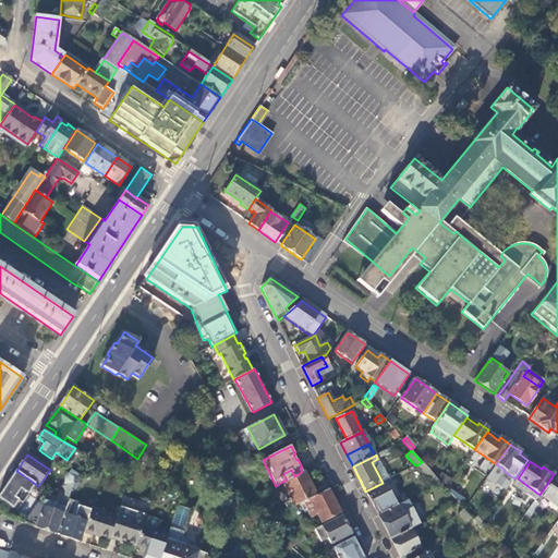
[(440,483),(429,470),(422,462),(416,465),(417,466),(428,480),(429,478),(436,485),(440,483)]
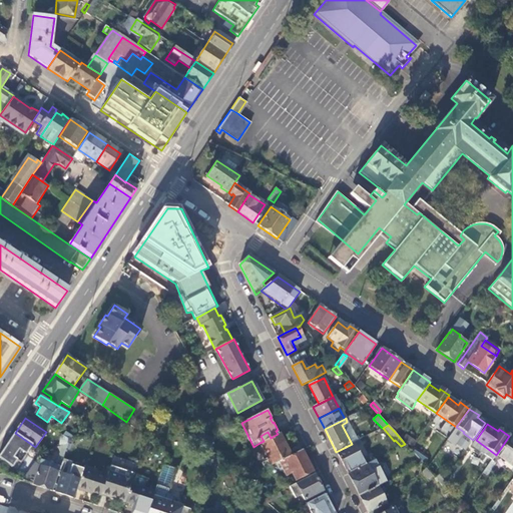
[(32,445),(15,433),(0,454),(0,458),(13,467),(18,460),(20,462),(32,445)]
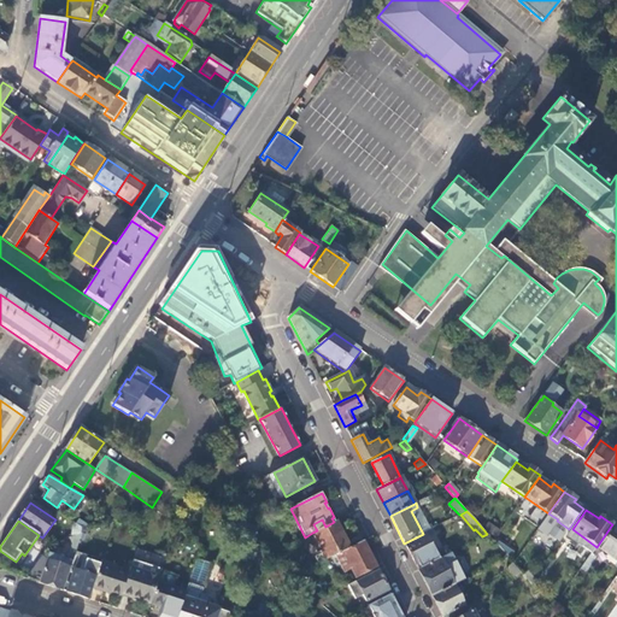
[(327,559),(335,556),(350,547),(335,521),(334,522),(325,527),(317,530),(312,533),(327,559)]
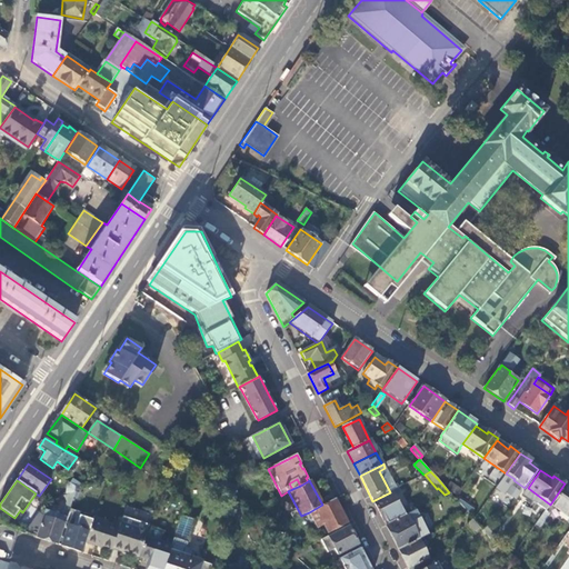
[(80,490),(68,482),(63,496),(76,491),(80,490)]
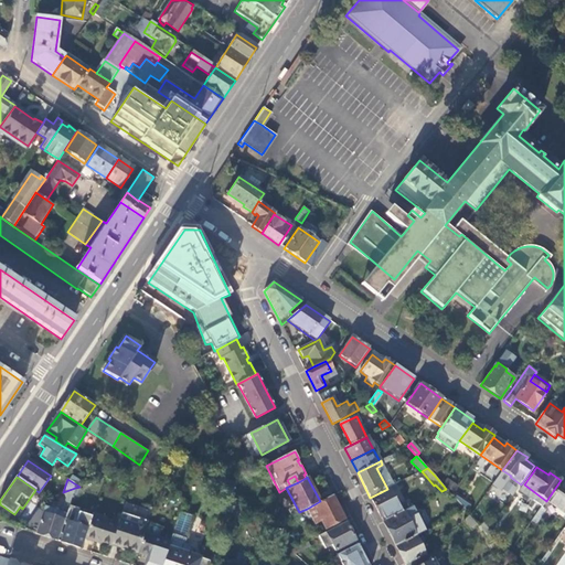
[(564,482),(561,480),(546,501),(545,501),(564,514),(564,482)]
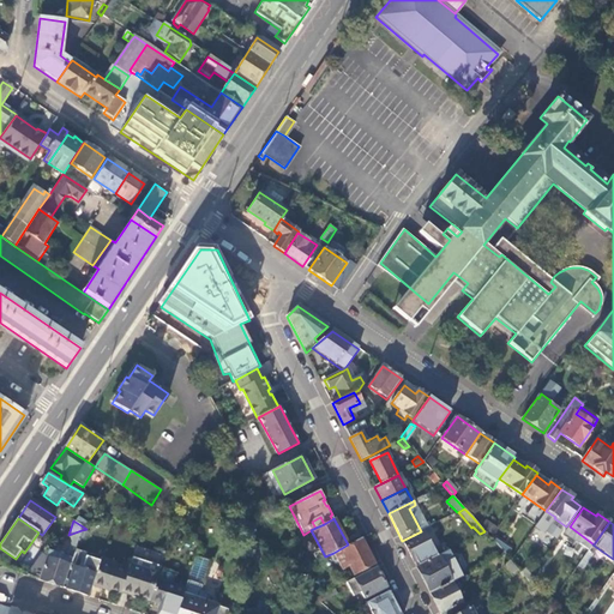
[(433,524),(421,531),(402,541),(416,567),(438,557),(426,533),(434,528),(433,524)]
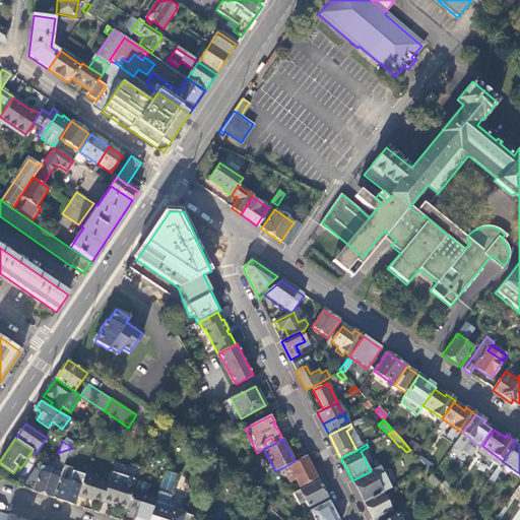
[(63,467),(69,449),(58,453),(61,458),(58,466),(63,467)]
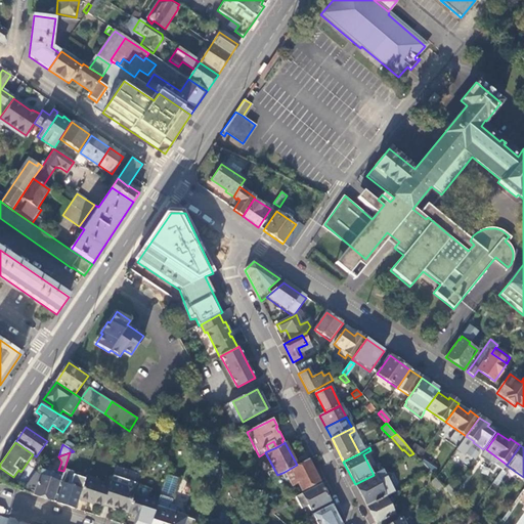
[(222,470),(210,457),(205,462),(214,470),(211,479),(218,482),(222,470)]
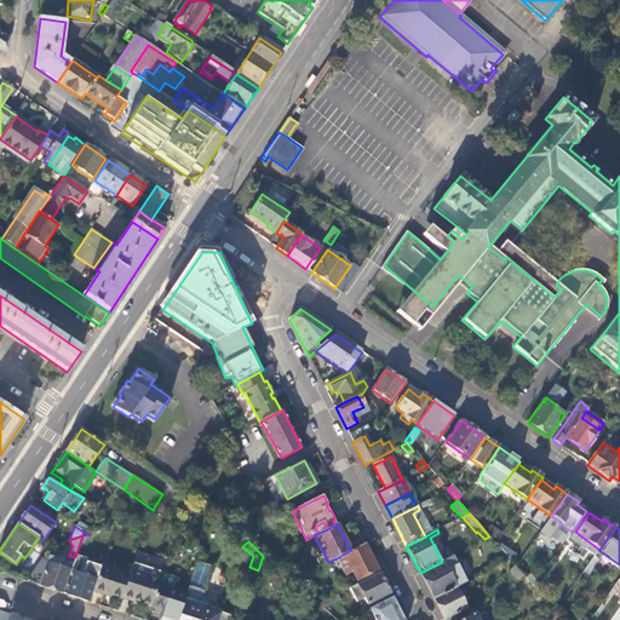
[(357,580),(378,569),(365,544),(351,550),(337,558),(346,575),(352,572),(357,580)]
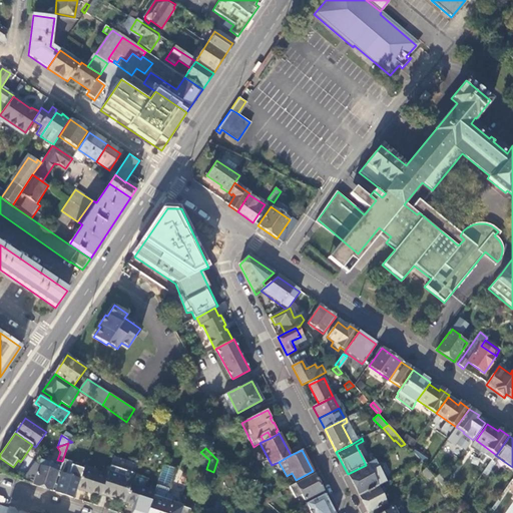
[(414,451),(412,453),(423,465),(426,460),(414,451)]
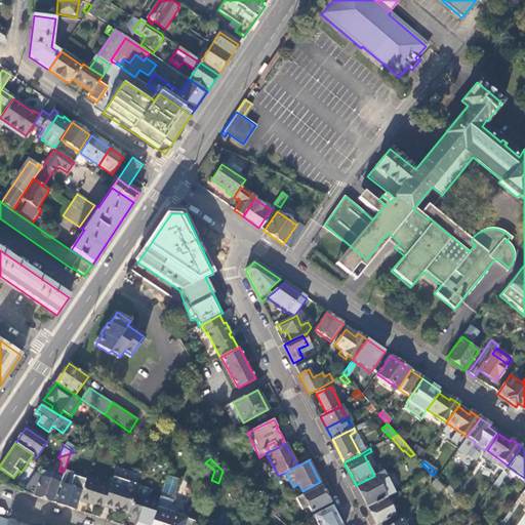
[(490,476),(491,469),(482,467),(481,474),(490,476)]
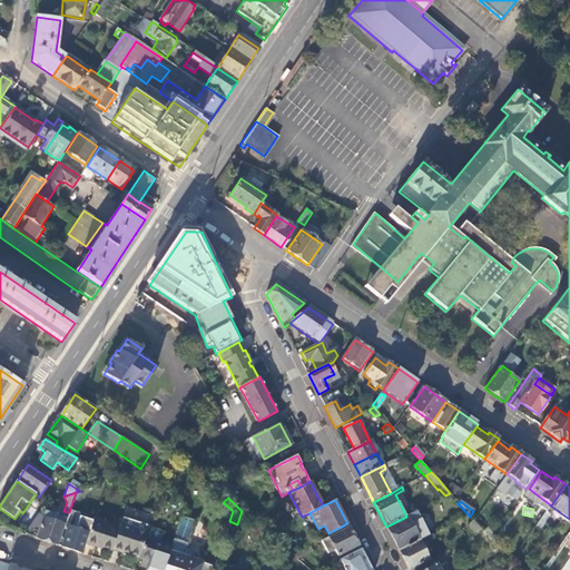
[(45,510),(42,518),(65,524),(68,517),(45,510)]
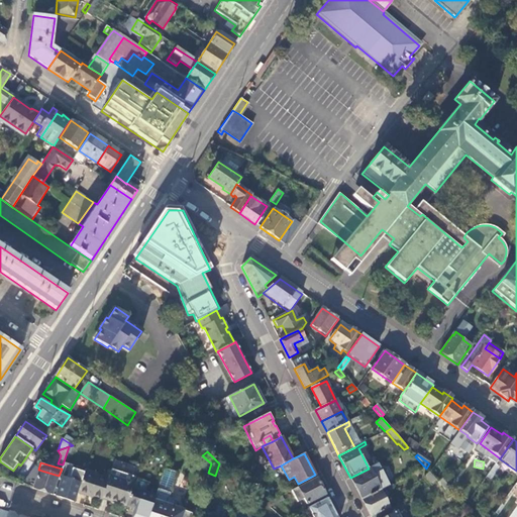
[(499,468),(495,464),(486,478),(491,481),(499,468)]
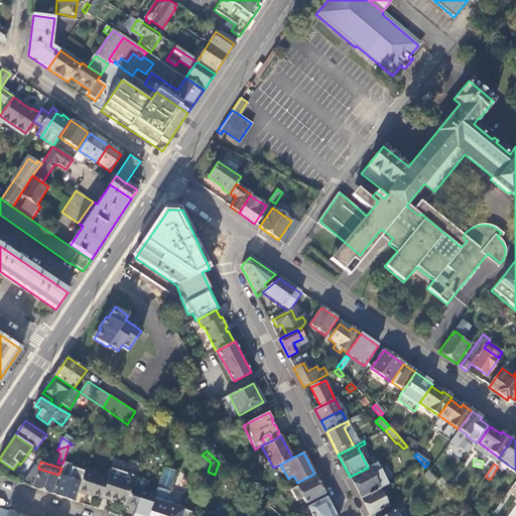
[(350,477),(361,499),(379,490),(379,489),(368,468),(350,477)]
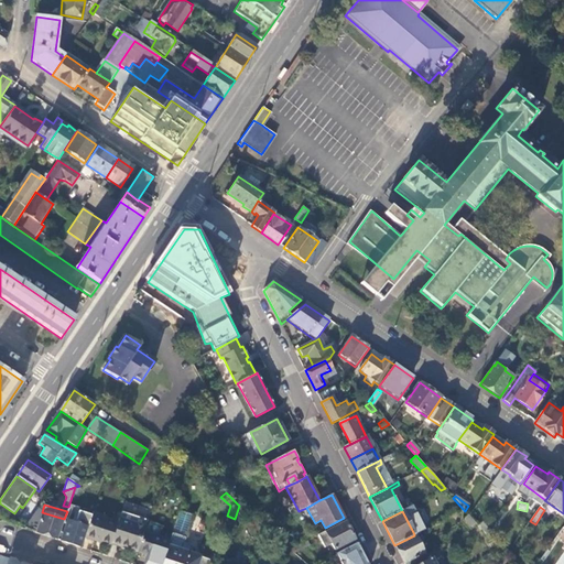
[(42,512),(35,532),(57,540),(64,519),(42,512)]
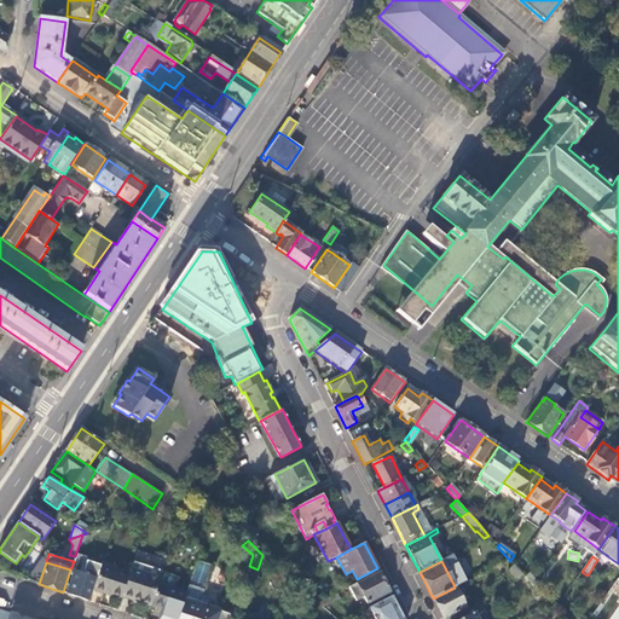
[(524,577),(514,565),(508,571),(518,580),(524,577)]
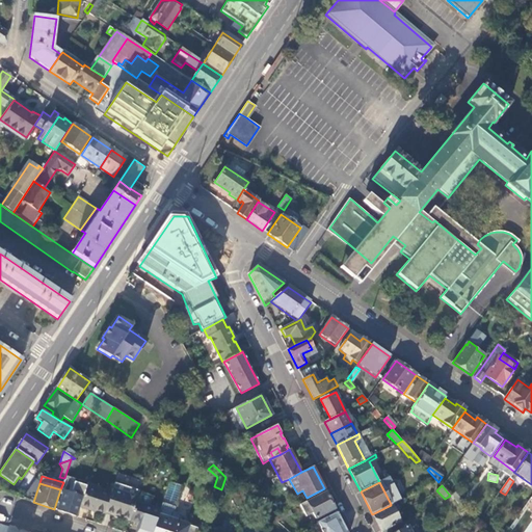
[(63,491),(57,510),(77,516),(80,507),(85,490),(74,486),(71,494),(63,491)]
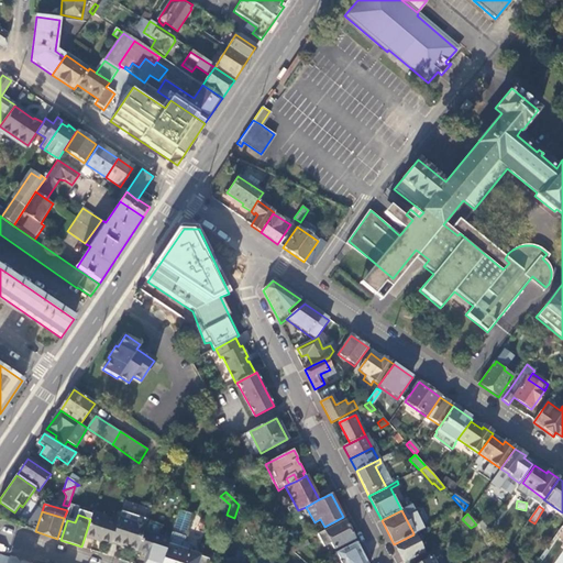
[(91,515),(90,519),(85,537),(98,541),(98,540),(110,544),(111,543),(118,523),(91,515)]
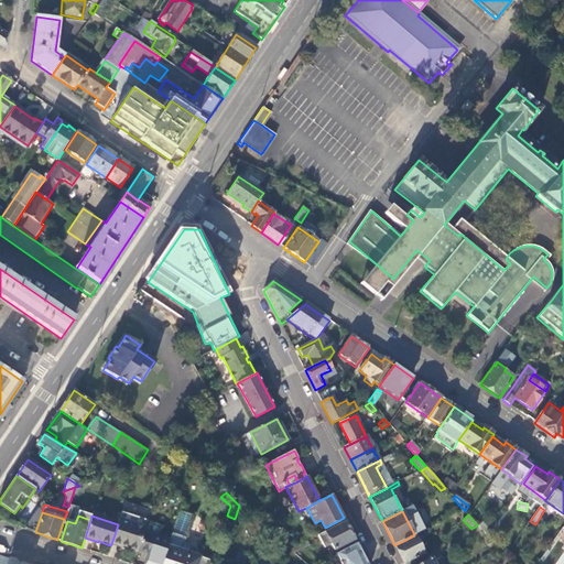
[(137,553),(143,532),(144,529),(119,520),(118,524),(111,544),(121,548),(122,546),(128,549),(128,550),(137,553)]
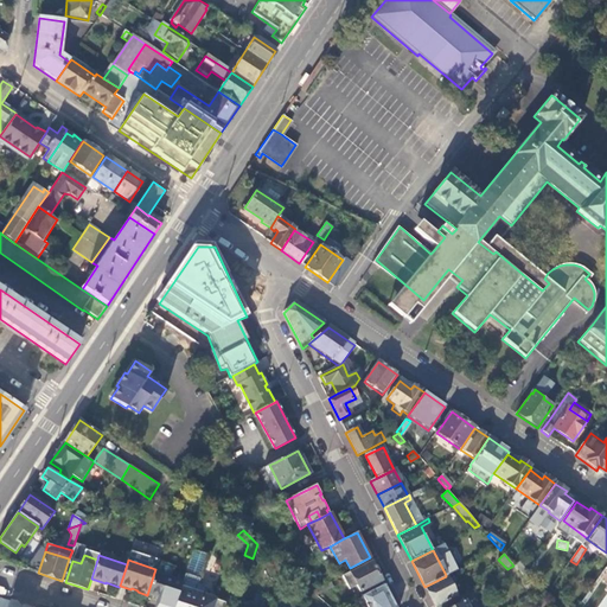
[(360,592),(382,581),(372,561),(342,576),(349,589),(357,586),(360,592)]
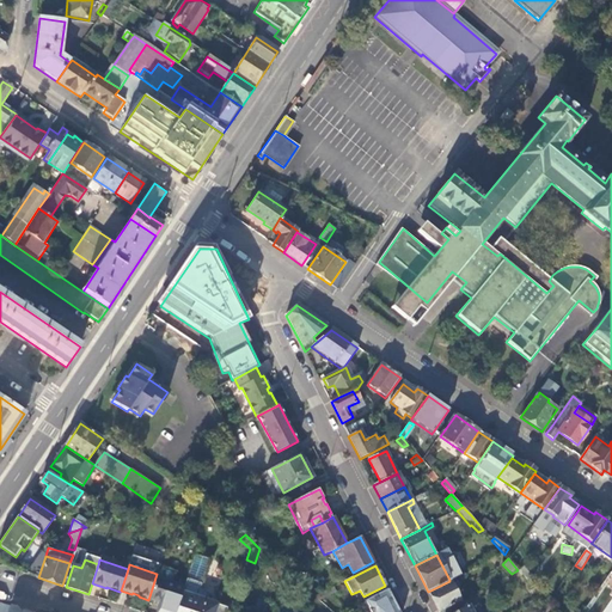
[(520,573),(531,586),(537,580),(531,573),(525,567),(520,573)]
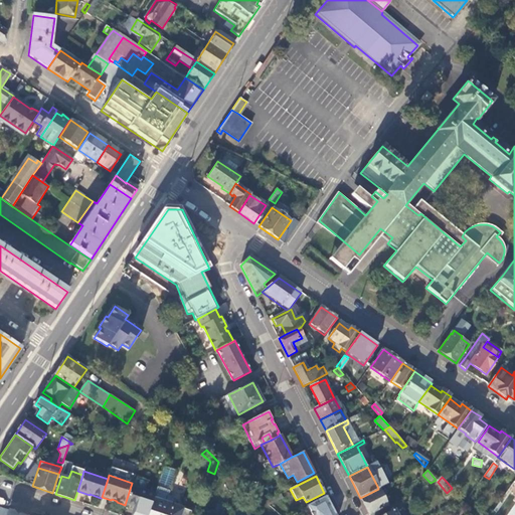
[(153,499),(155,494),(131,486),(125,505),(149,512),(153,499)]
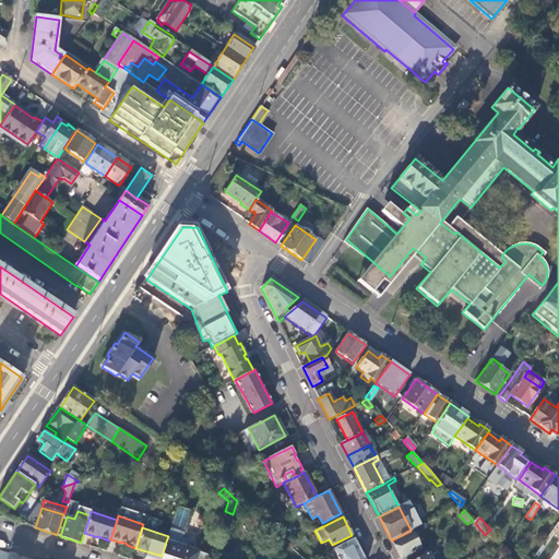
[(391,540),(401,558),(415,552),(420,549),(411,531),(391,540)]
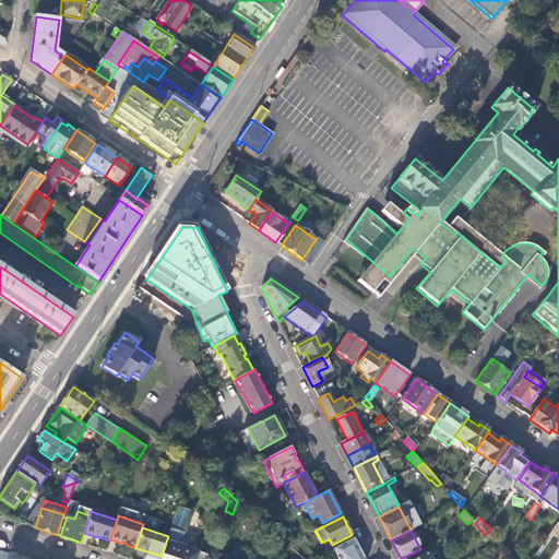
[(307,540),(305,536),(287,545),(290,548),(307,540)]
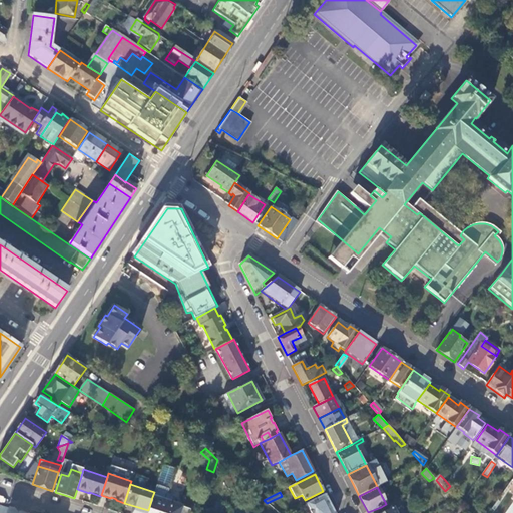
[(311,512),(334,512),(325,494),(306,503),(311,512)]
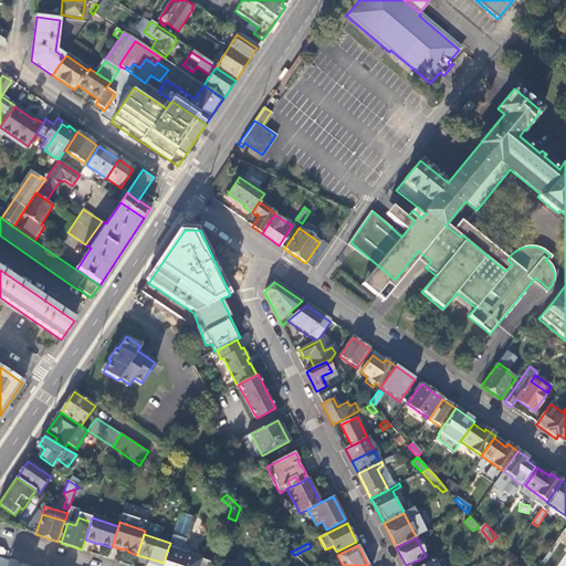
[(209,565),(210,563),(168,548),(164,563),(163,565),(209,565)]
